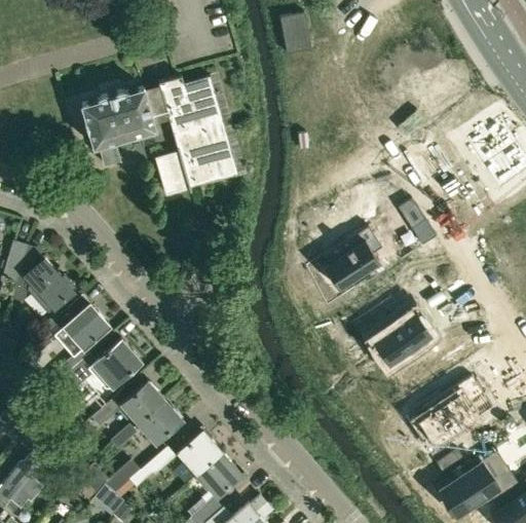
[(311,49),(304,13),(279,17),(287,54),(311,49)]
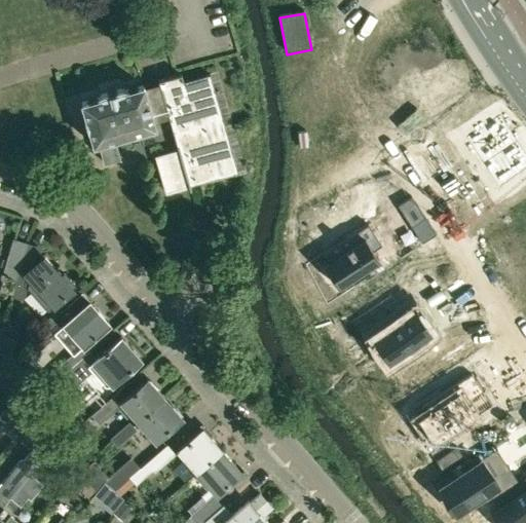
[(100,100),(81,105),(94,146),(100,150),(104,165),(119,160),(114,140),(134,135),(140,139),(144,138),(149,136),(151,136),(155,128),(154,124),(170,120),(174,134),(179,152),(155,159),(165,195),(216,181),(233,176),(237,175),(235,166),(210,76),(183,83),(182,77),(175,78),(158,83),(159,86),(144,90),(143,87),(124,92),(123,90),(100,98),(100,100)]
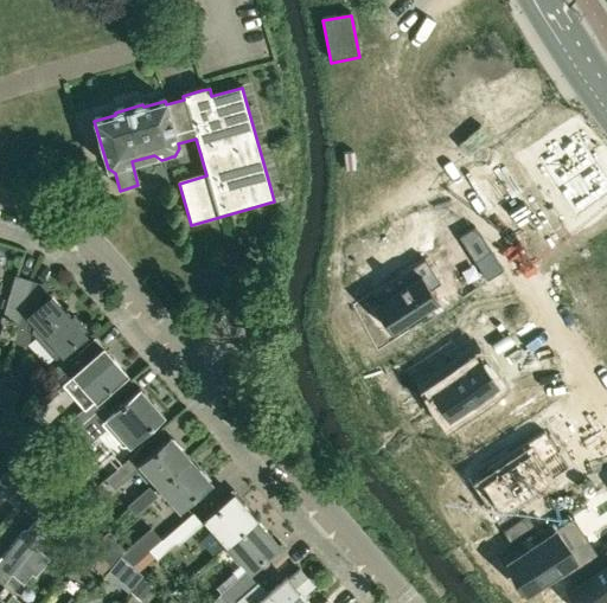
[(529,166),(537,160),(577,134),(562,110),(513,141),(529,166)]
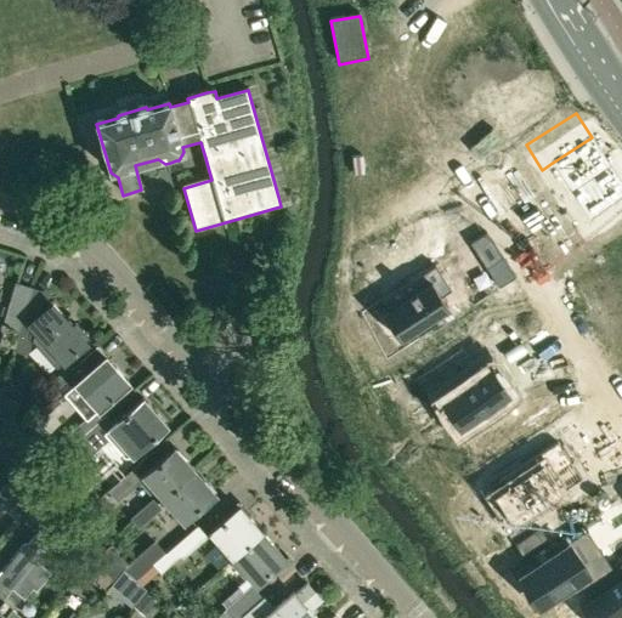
[(592,137),(550,164),(570,194),(611,169),(592,137)]
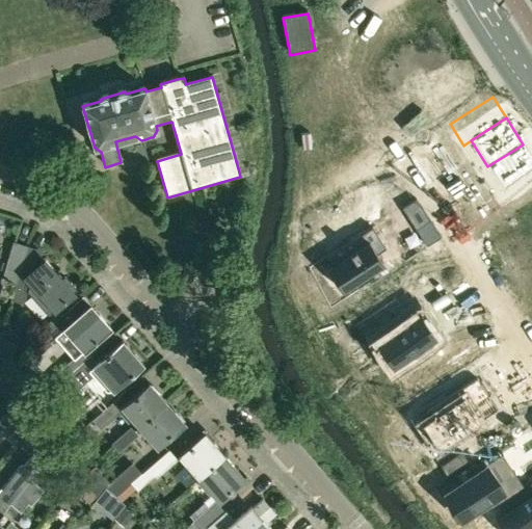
[(487,166),(487,167),(502,190),(503,189),(531,169),(531,158),(523,144),(487,166)]
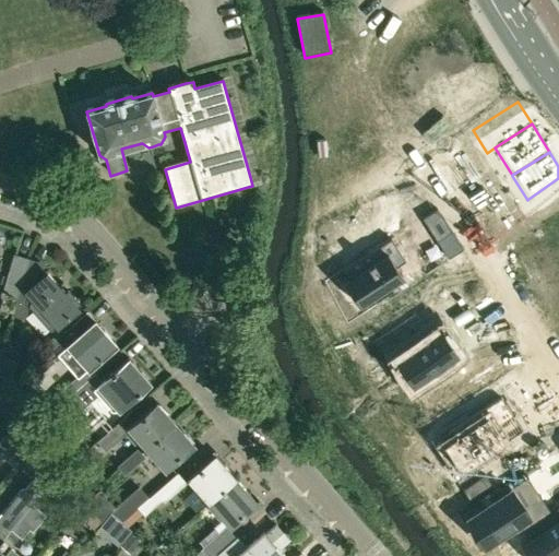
[(558,178),(528,199),(544,223),(558,212),(558,178)]
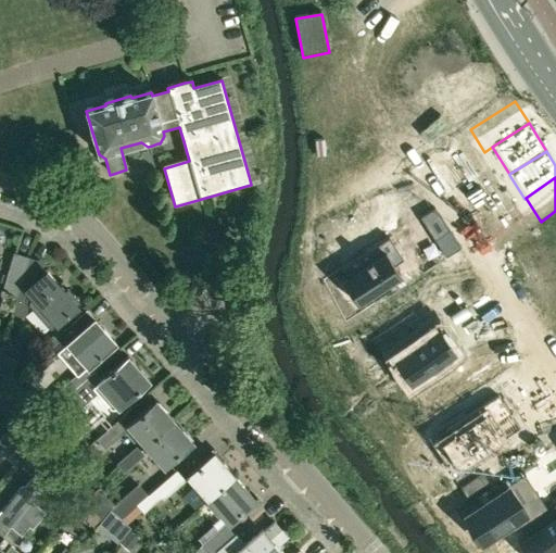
[(337,227),(323,236),(336,256),(342,252),(350,264),(389,239),(418,221),(409,206),(378,226),(366,208),(352,217),(350,213),(335,224),(337,227)]
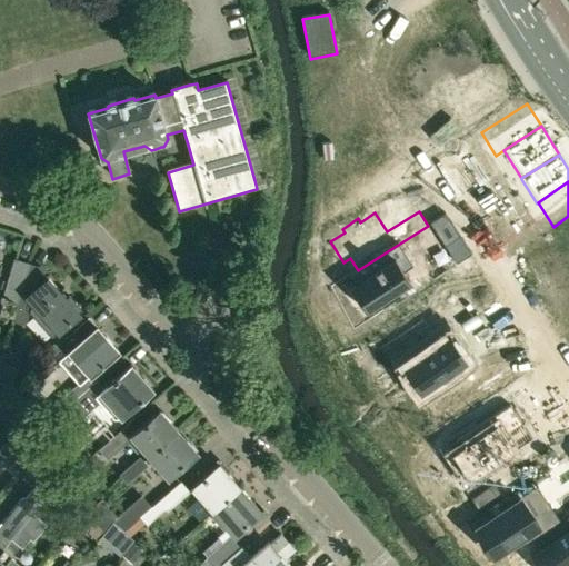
[(568,216),(553,227),(568,250),(568,216)]
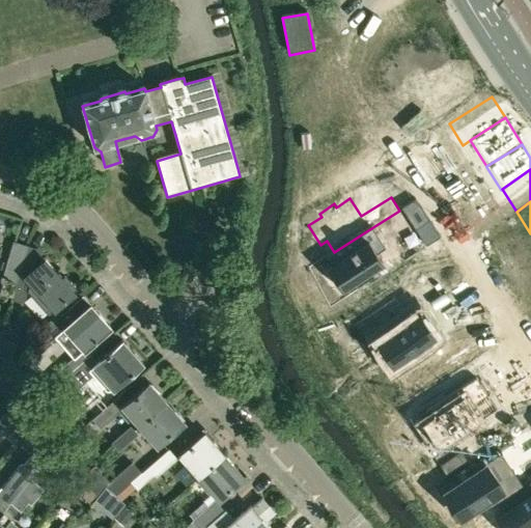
[(429,222),(415,231),(426,247),(440,239),(429,222)]
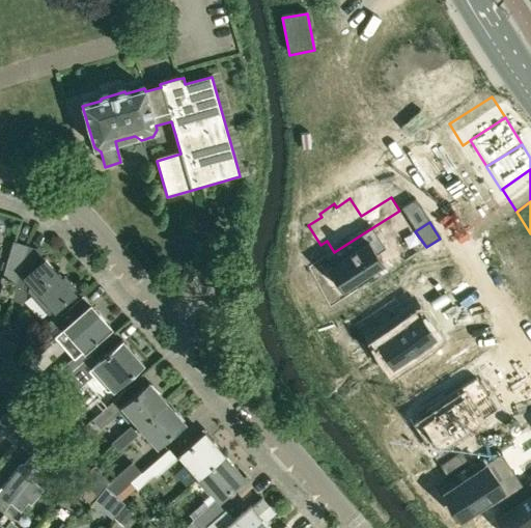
[(334,252),(326,258),(326,259),(331,267),(326,269),(327,271),(330,274),(341,293),(354,284),(357,288),(373,278),(370,274),(383,266),(376,255),(364,235),(372,229),(371,228),(334,252)]
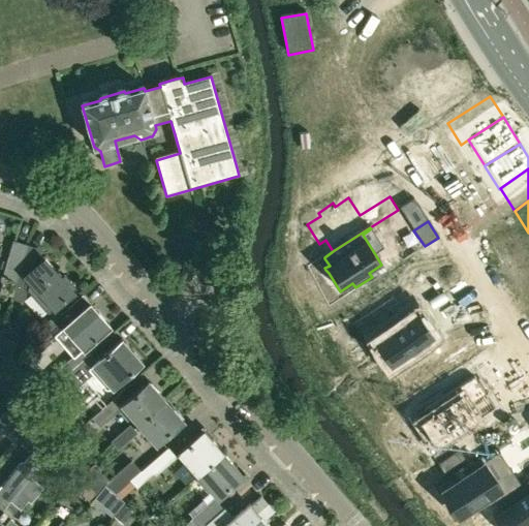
[(16,282),(21,267),(27,247),(10,242),(0,278),(16,282)]
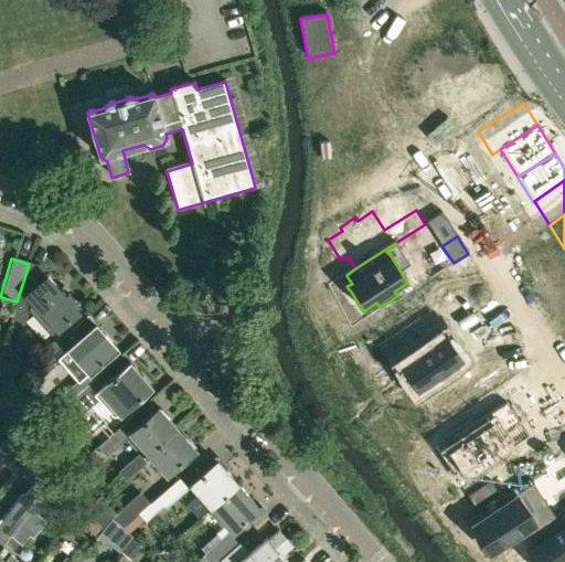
[(391,315),(369,329),(386,354),(422,331),(416,324),(424,319),(416,307),(456,282),(447,267),(386,307),(391,315)]
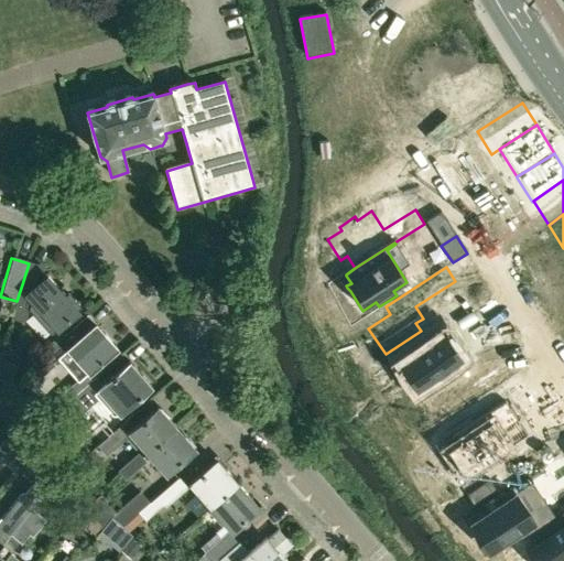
[(32,315),(52,336),(77,313),(47,279),(35,289),(22,284),(17,301),(11,321),(25,325),(30,311),(33,312),(34,313),(32,315)]
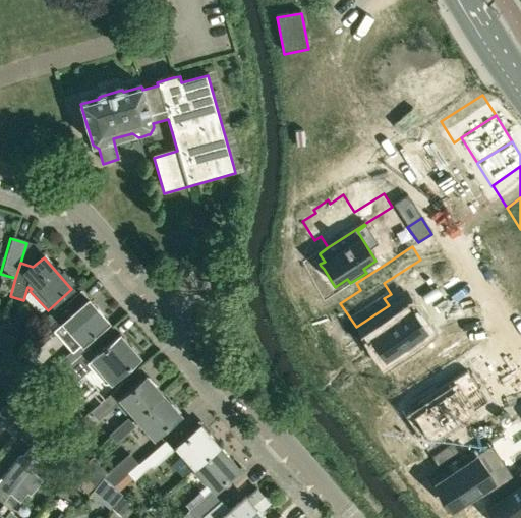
[(444,279),(433,286),(443,301),(465,287),(455,272),(444,279)]
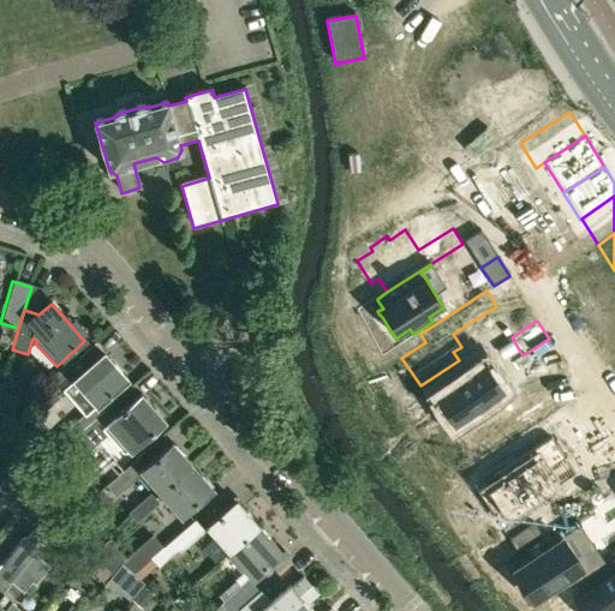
[(57,397),(64,393),(85,417),(94,411),(127,379),(105,354),(76,381),(66,370),(47,387),(37,403),(46,413),(59,400),(57,397)]
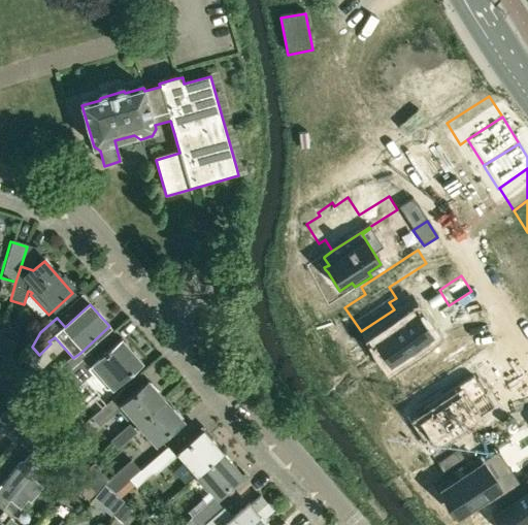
[(417,314),(373,342),(374,343),(375,343),(383,354),(386,359),(390,366),(396,363),(433,338),(432,337),(431,337),(417,316),(418,316),(417,314)]
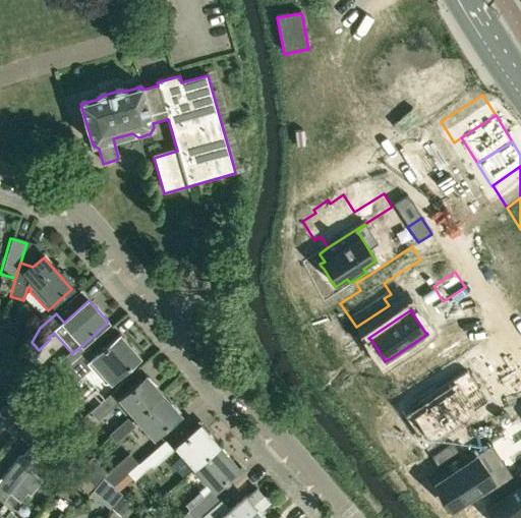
[(11,353),(16,340),(7,336),(0,333),(0,334),(0,355),(0,356),(8,359),(11,353)]
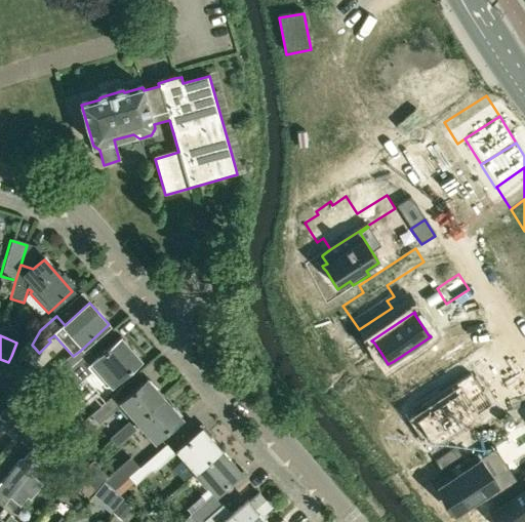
[(68,371),(56,382),(64,385),(72,377),(79,385),(92,373),(106,388),(112,388),(142,361),(121,337),(95,360),(89,353),(68,371)]
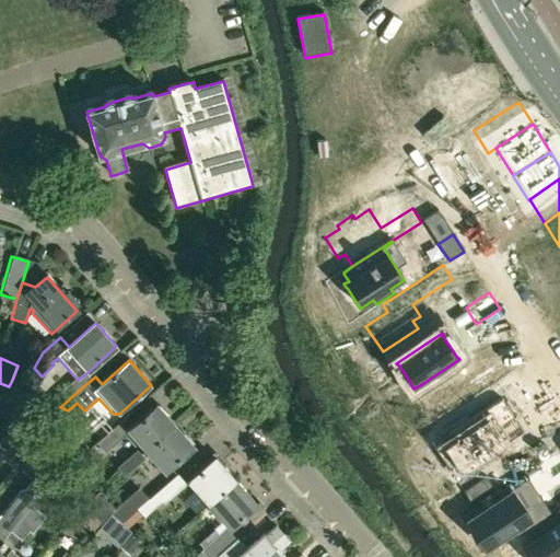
[(66,392),(71,398),(72,396),(91,381),(85,374),(78,380),(66,392)]
